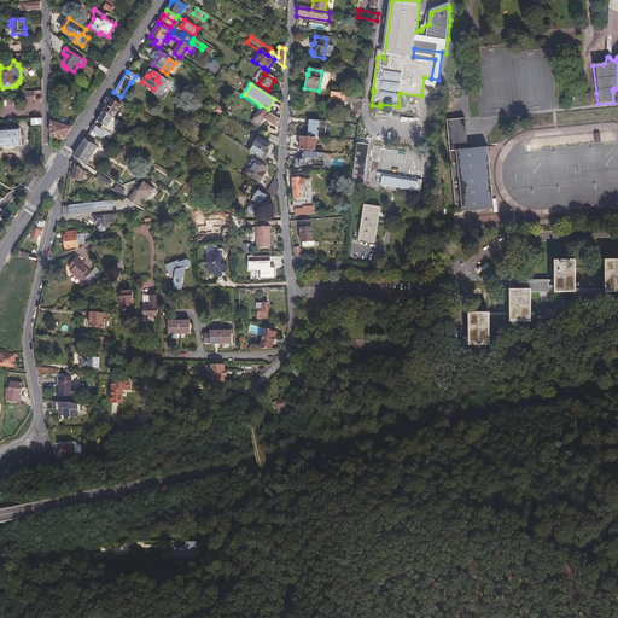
[(34,101),(33,93),(19,93),(21,103),(34,101)]
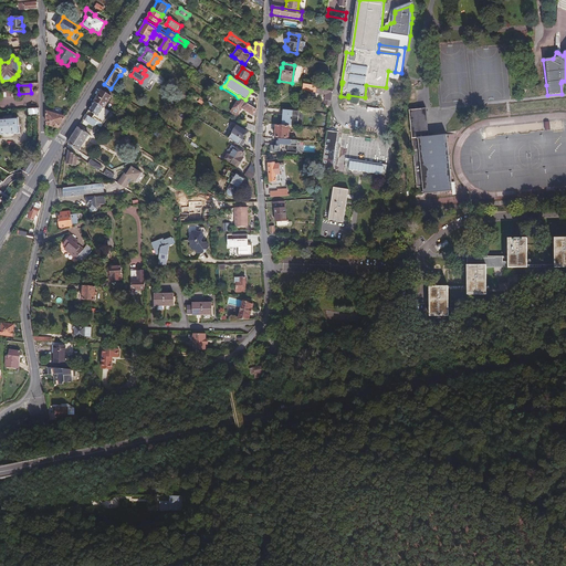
[(329,102),(332,90),(303,85),(302,91),(314,93),(324,95),(323,101),(329,102)]
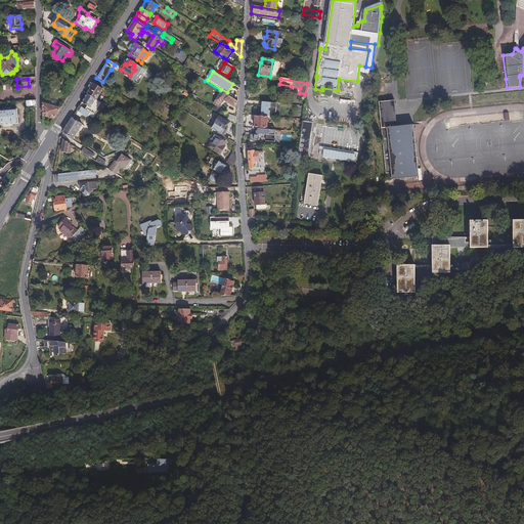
[(94,85),(87,95),(96,101),(102,90),(94,85)]
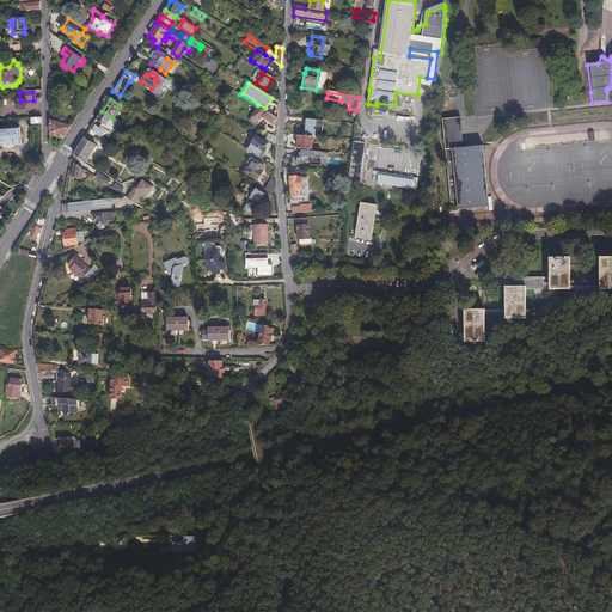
[(276,120),(257,108),(248,122),(256,127),(262,118),(276,128),(276,120)]
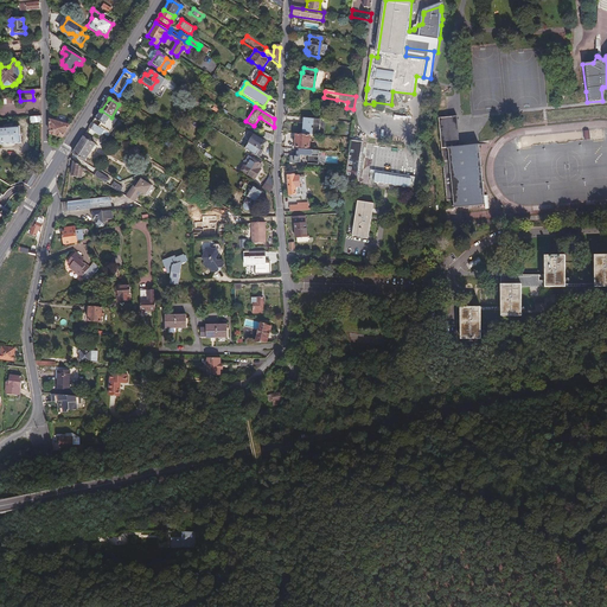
[(98,128),(106,132),(109,134),(117,121),(112,117),(101,110),(95,120),(101,123),(98,128)]
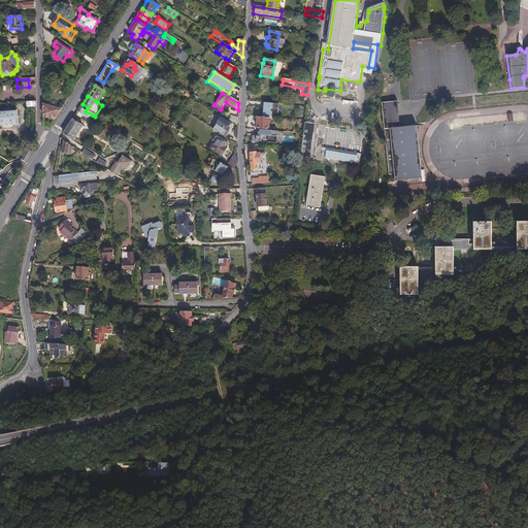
[(395,177),(392,177),(393,180),(391,180),(391,182),(393,182),(393,183),(420,179),(415,126),(405,127),(397,128),(395,101),(380,102),(387,176),(392,175),(395,175),(395,177)]
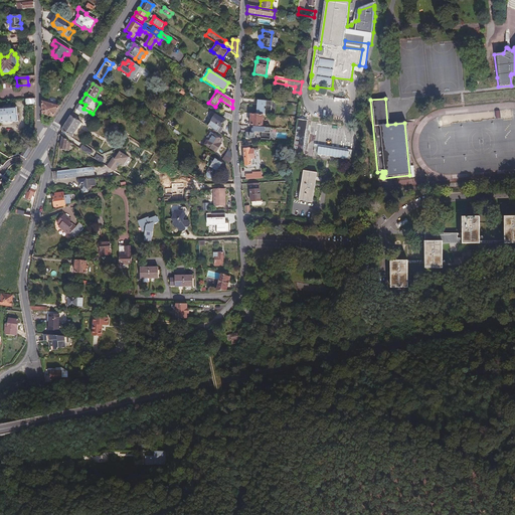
[(270,102),(259,101),(258,114),(269,115),(270,111),(268,111),(269,105),(270,105),(270,102)]
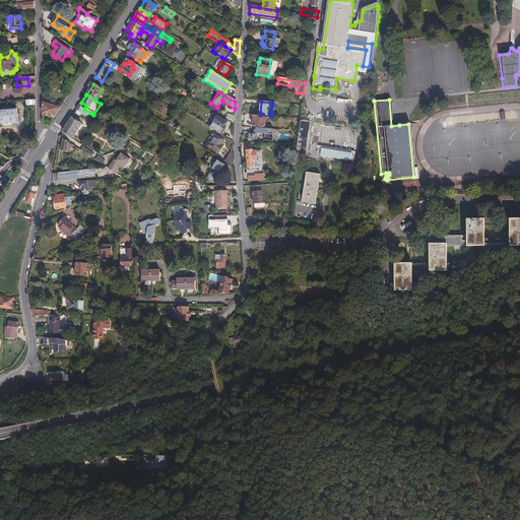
[(42,116),(53,119),(59,110),(57,109),(42,104),(42,116)]
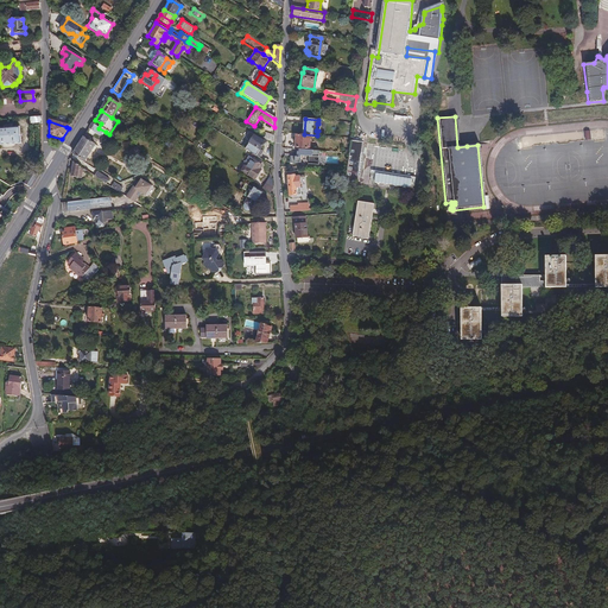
[(93,124),(89,130),(101,137),(102,135),(103,137),(106,132),(99,128),(93,124)]
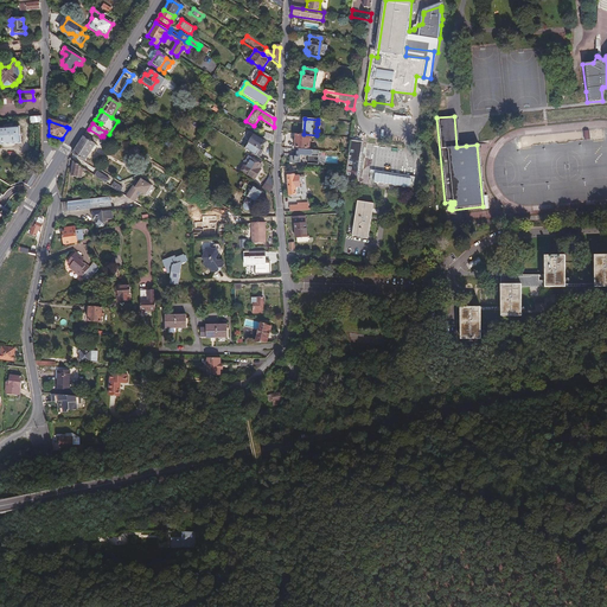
[(0,145),(19,145),(18,128),(0,128),(0,145)]
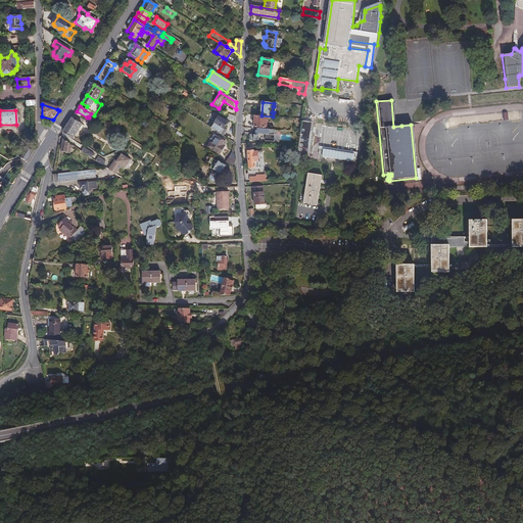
[(152,124),(155,119),(148,114),(145,119),(152,124)]
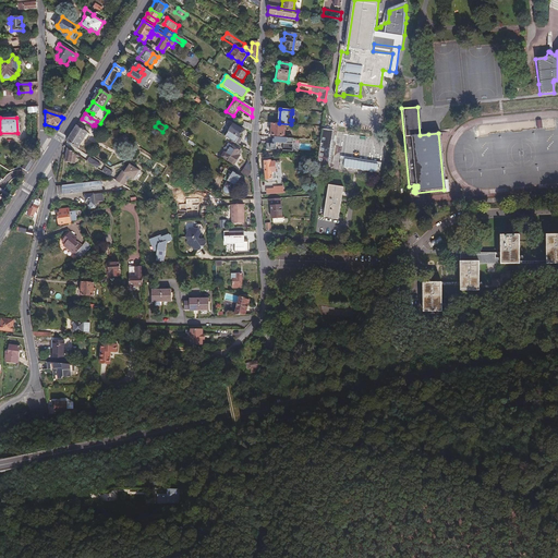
[(231,129),(226,137),(237,144),(240,138),(239,137),(242,131),(229,122),(227,125),(231,129)]
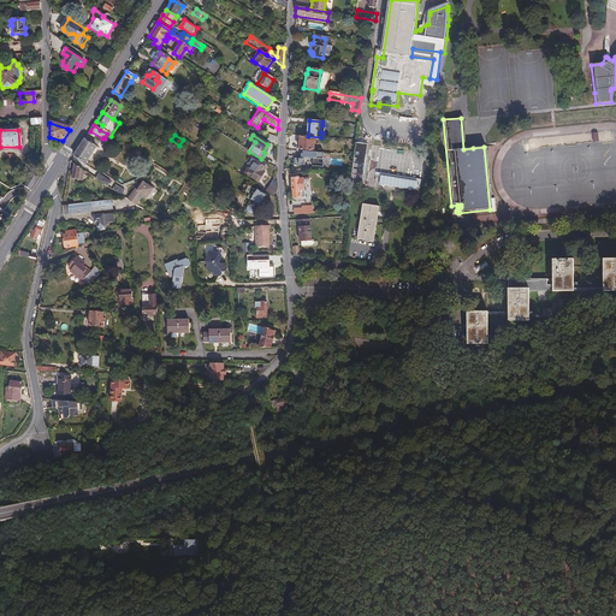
[(271,136),(267,141),(277,146),(278,140),(271,136)]
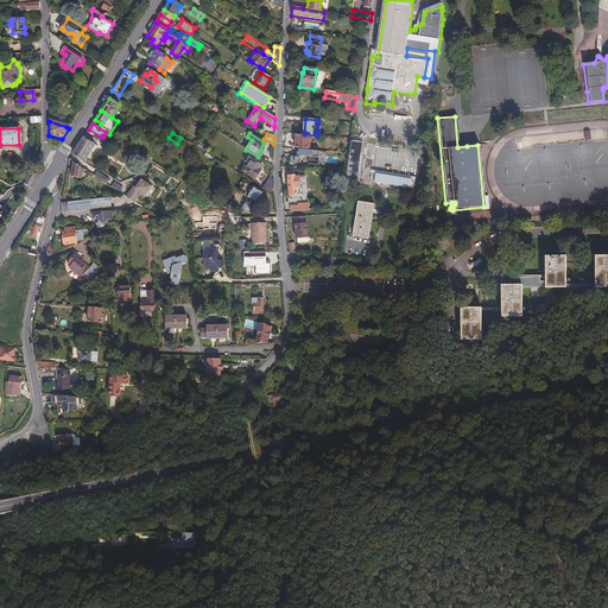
[(311,135),(297,134),(296,147),(310,149),(311,135)]
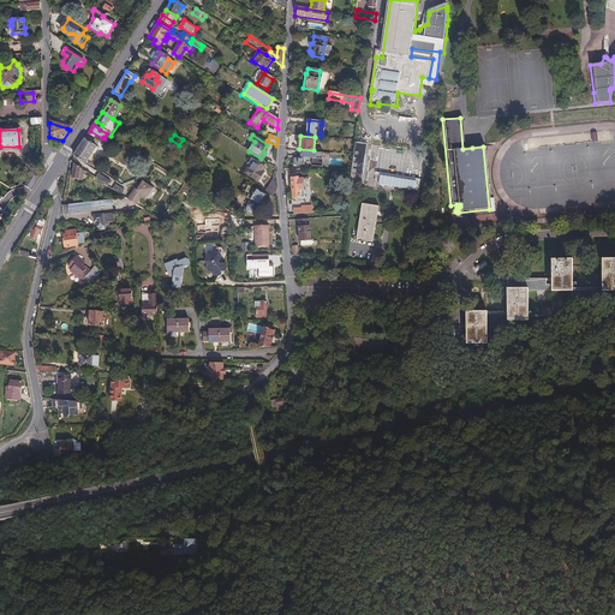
[(84,139),(73,156),(85,163),(91,153),(95,148),(95,147),(84,139)]
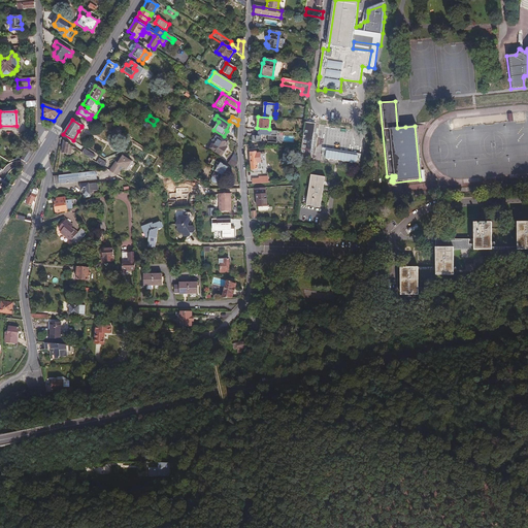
[(314,125),(303,123),(298,160),(308,162),(314,125)]
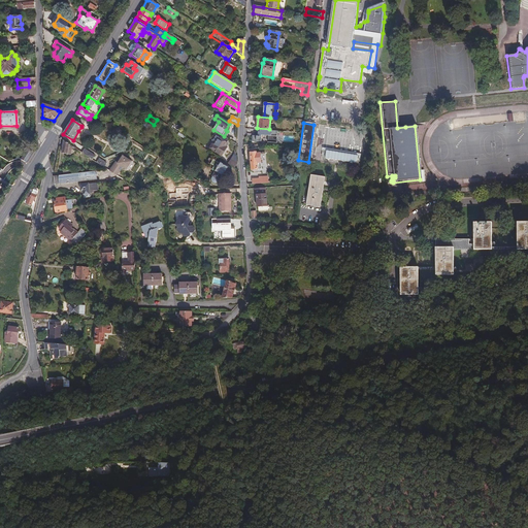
[(364,135),(323,128),(322,137),(363,144),(364,135)]
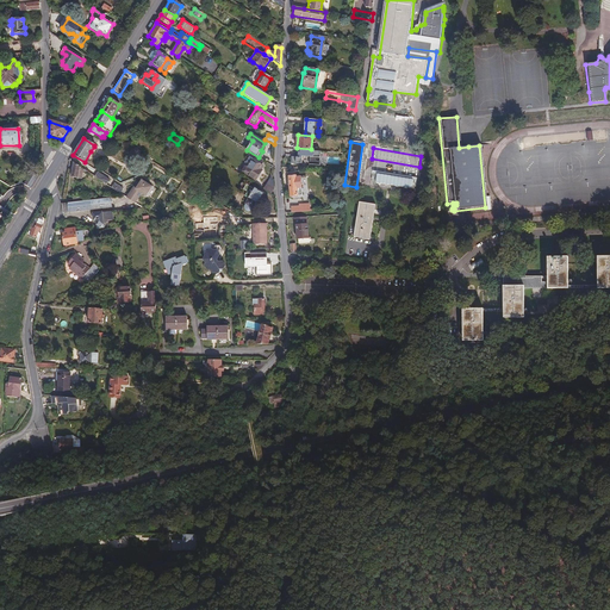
[(311,157),(310,165),(318,166),(318,151),(300,150),(299,157),(292,157),(292,163),(303,165),(303,156),(311,157)]
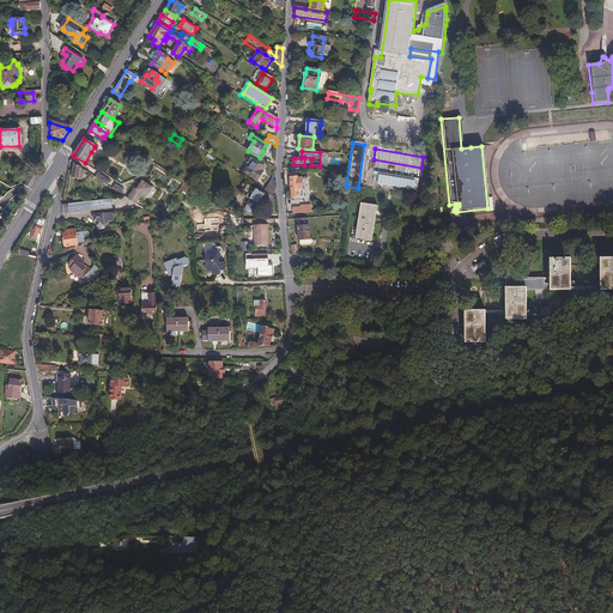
[(247,170),(244,174),(258,182),(263,173),(261,171),(263,167),(255,162),(249,171),(247,170)]
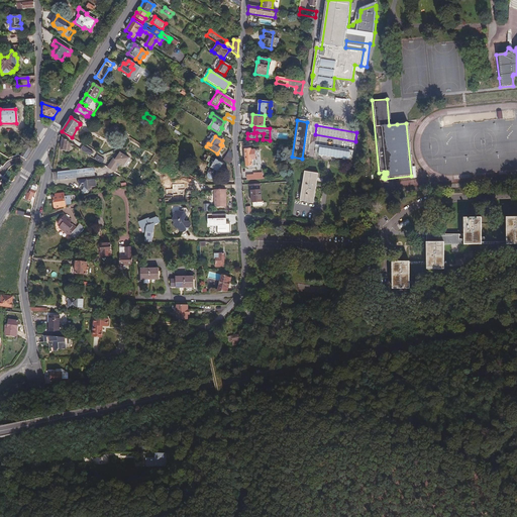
[(71,144),(62,138),(60,150),(69,152),(71,144)]
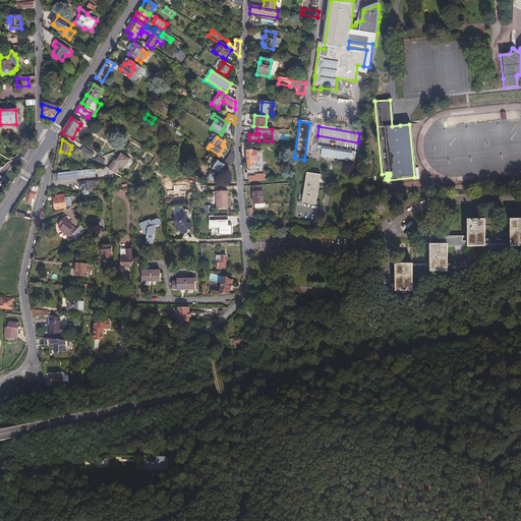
[(20,157),(26,162),(35,150),(27,146),(20,157)]
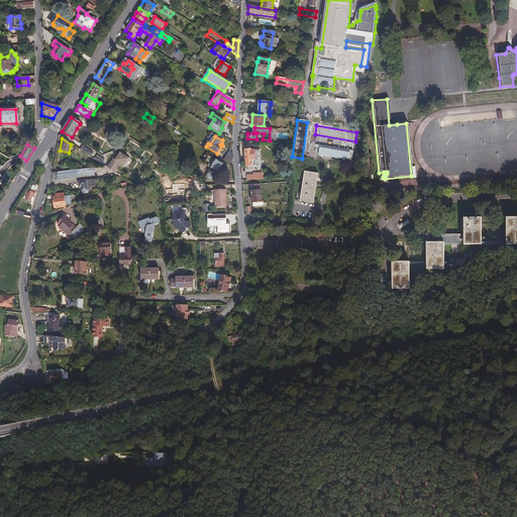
[(352,160),(354,150),(317,144),(315,153),(352,160)]
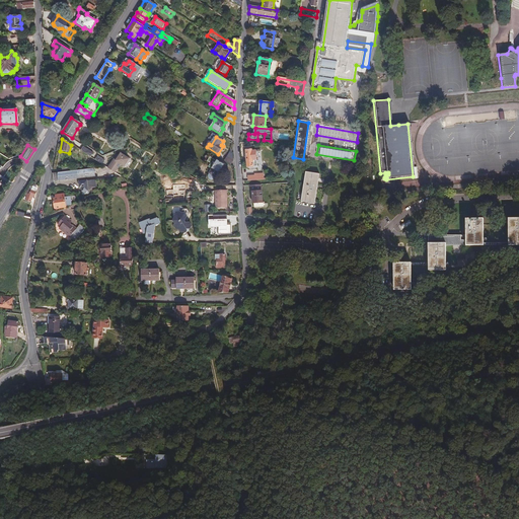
[(82,147),(80,151),(89,157),(92,153),(82,147)]
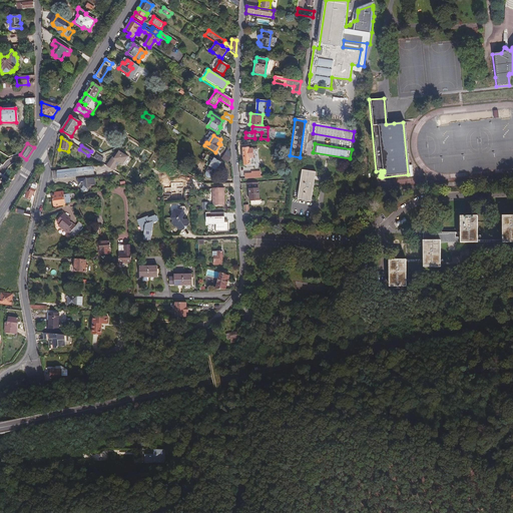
[(248,148),(242,148),(243,165),(252,165),(251,149),(248,149),(248,148)]
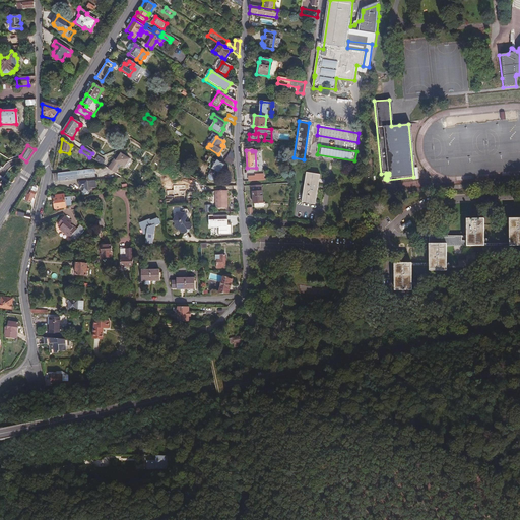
[(132,159),(122,154),(118,161),(114,159),(108,169),(117,174),(120,170),(123,171),(125,168),(127,169),(132,159)]
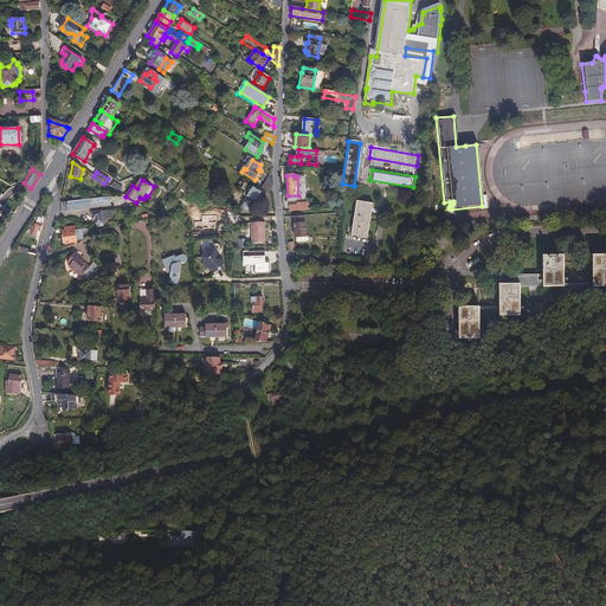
[(110,187),(117,193),(121,187),(113,182),(110,187)]
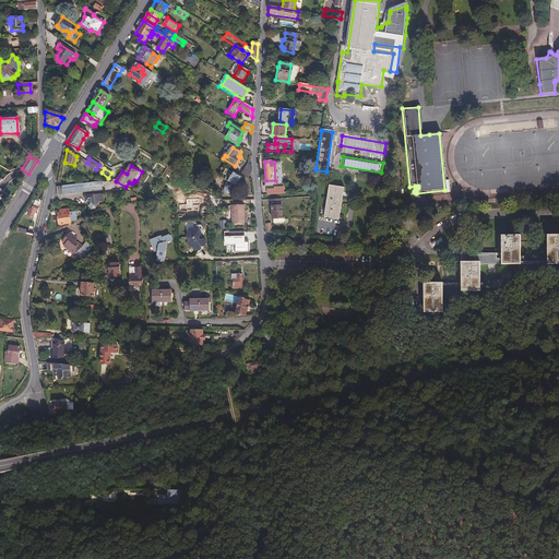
[(225,187),(232,191),(235,187),(236,187),(241,178),(233,173),(233,174),(226,170),(223,175),(226,177),(224,180),(227,182),(225,187)]
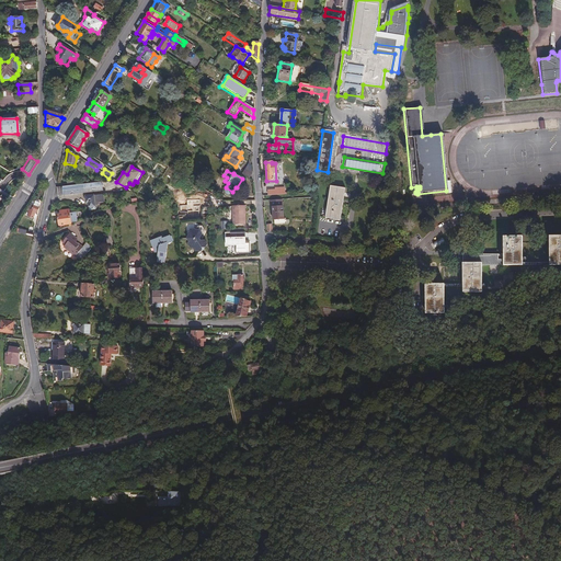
[(67,186),(56,187),(57,195),(101,191),(100,183),(76,185),(67,186)]
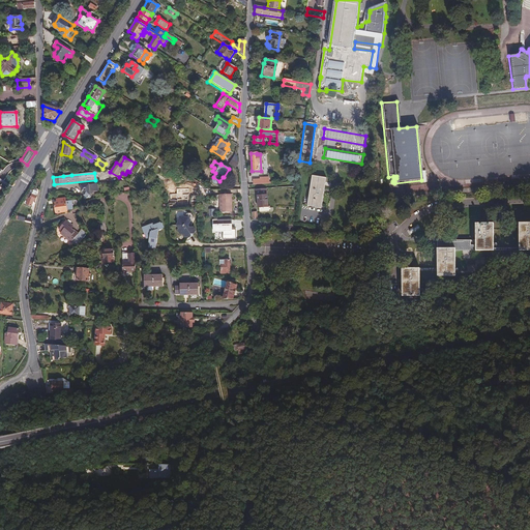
[(325,178),(312,176),(306,207),(320,209),(325,178)]
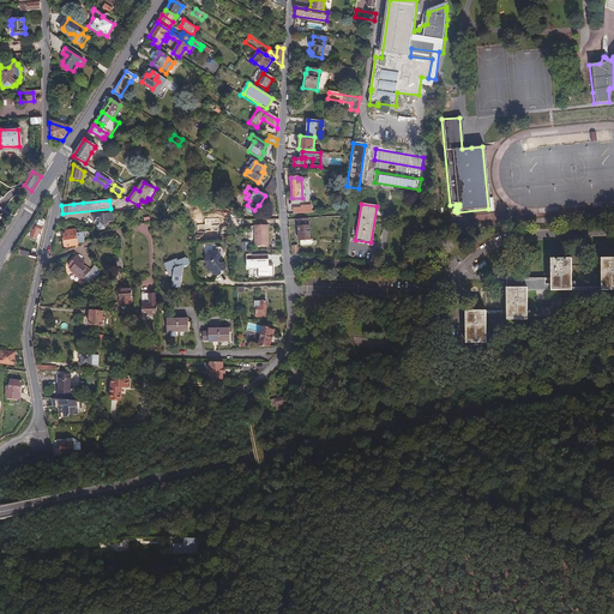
[(112,214),(92,215),(94,223),(95,223),(96,230),(102,229),(102,227),(106,224),(107,223),(113,222),(112,214)]
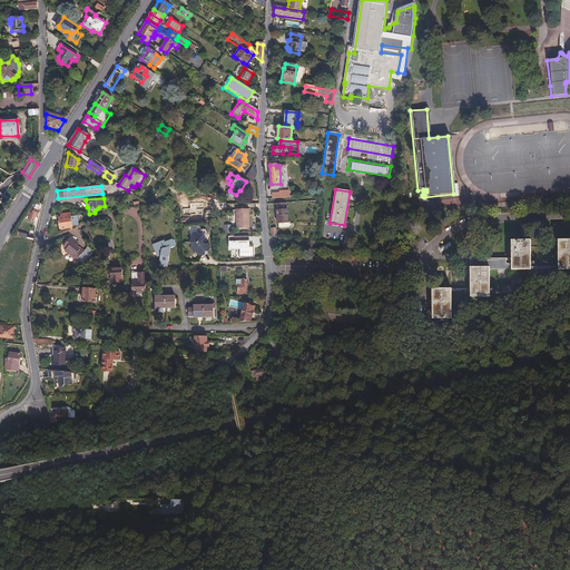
[(285,209),(285,203),(273,204),(274,216),(276,216),(276,222),(286,222),(286,209),(285,209)]
